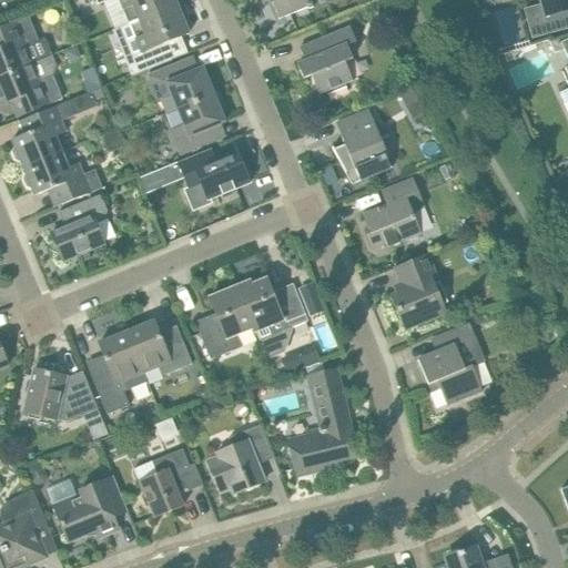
[(119,0),(129,24),(181,2),(180,0),(95,0),(98,4),(108,0),(119,0)]
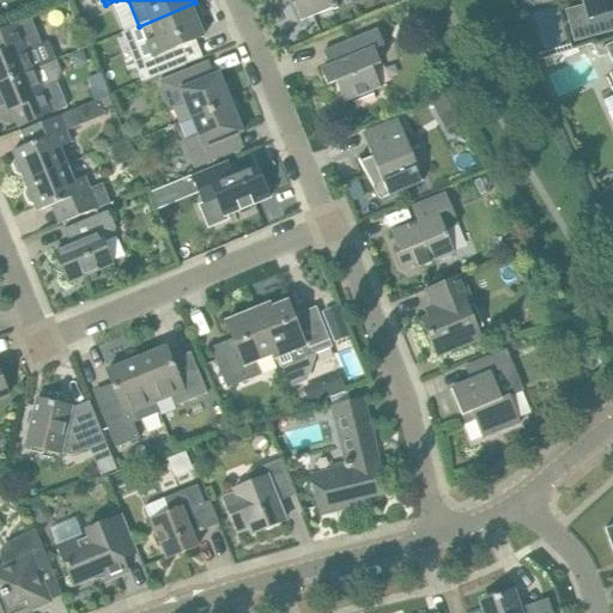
[(293,0),(296,2),(293,4),(301,20),(323,12),(332,8),(333,11),(338,8),(335,2),(334,4),(332,0),(293,0)]
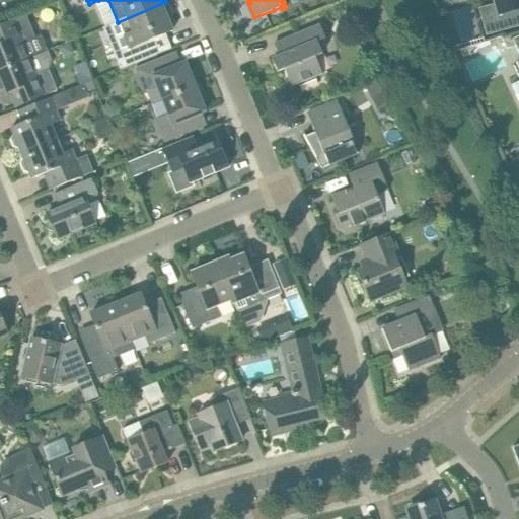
[(518,0),(494,0),(497,10),(482,14),(487,34),(518,24),(518,19),(516,9),(518,8),(518,0)]
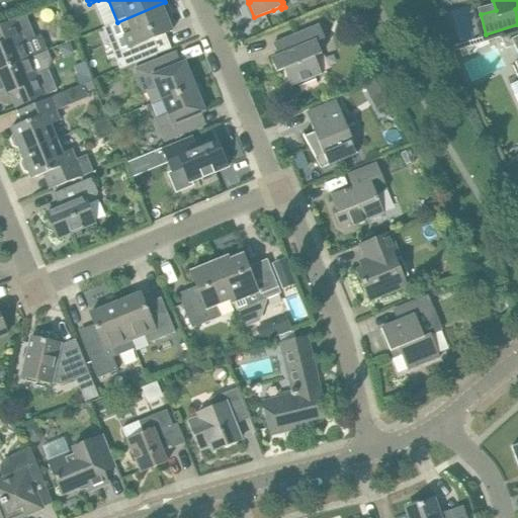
[(165,2),(117,22),(127,48),(113,54),(119,69),(138,62),(156,55),(150,39),(172,30),(168,20),(172,19),(165,2)]
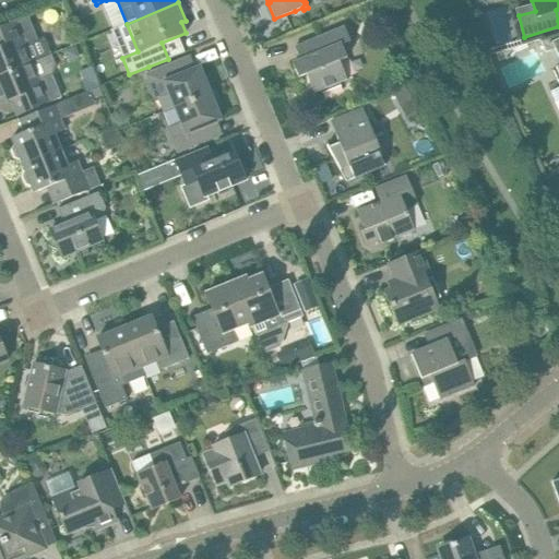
[(0,75),(31,63),(24,46),(38,40),(28,16),(0,27),(0,75)]
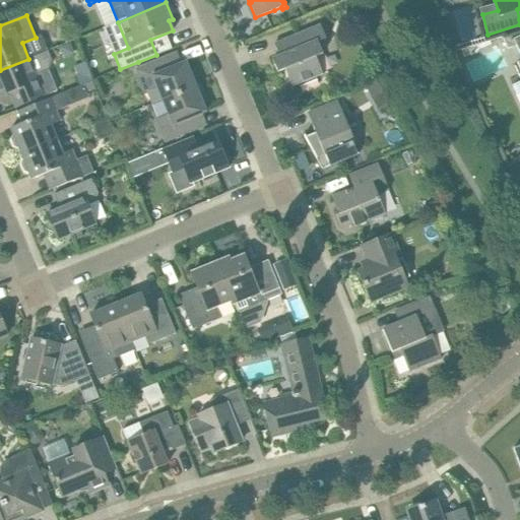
[(277,72),(285,69),(291,86),(298,83),(300,86),(317,79),(316,76),(322,74),(315,57),(322,54),(317,42),(325,39),(320,25),(274,43),(279,56),(272,59),(277,72)]
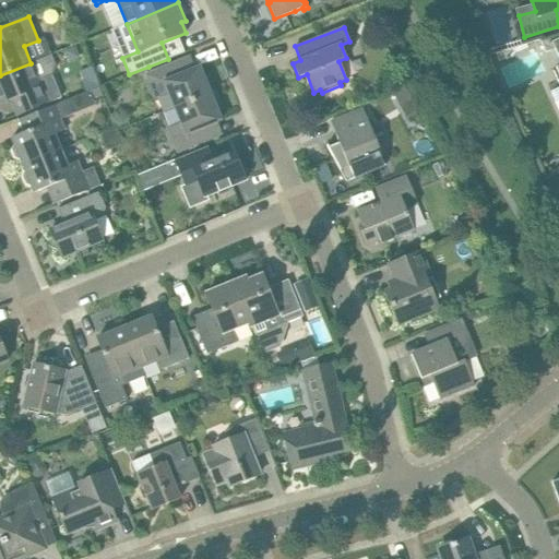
[(551,38),(540,42),(546,52),(556,48),(554,43),(551,38)]
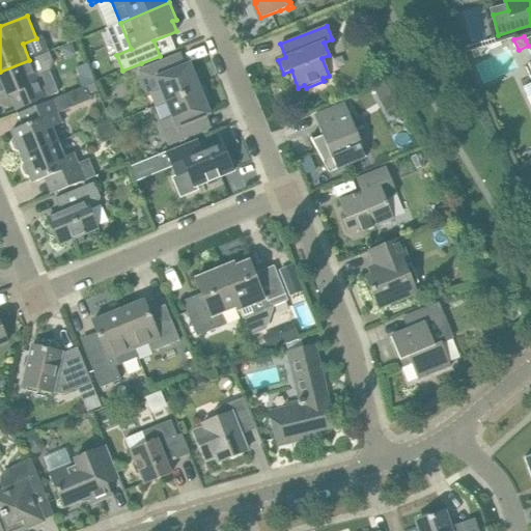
[(166,103),(204,87),(197,71),(193,73),(190,63),(178,68),(173,57),(139,71),(148,94),(160,89),(166,103)]
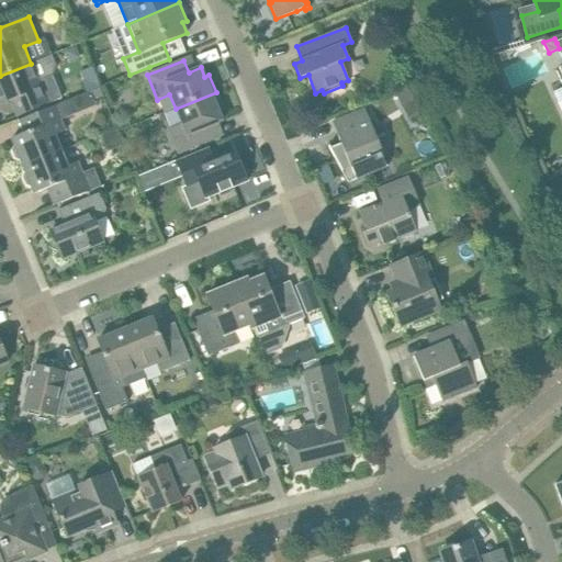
[(38,80),(31,64),(0,76),(0,103),(15,98),(22,114),(62,98),(52,75),(38,80)]
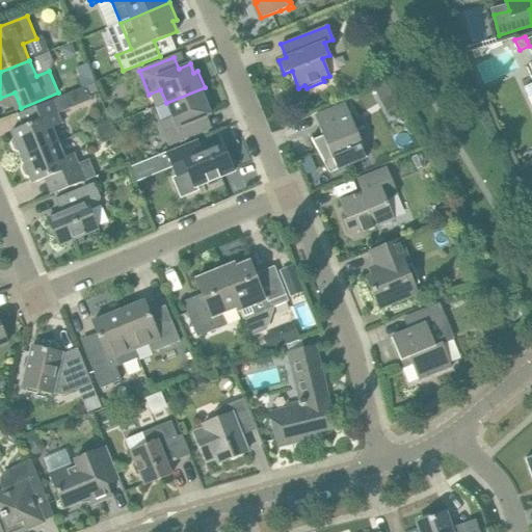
[(387,85),(375,91),(380,100),(391,94),(387,85)]
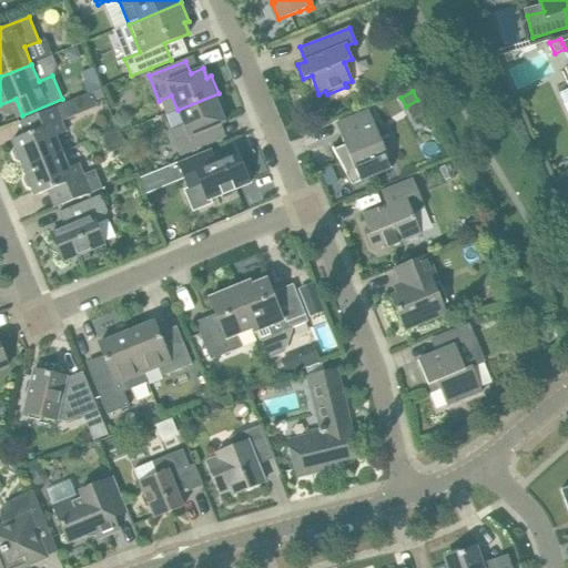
[(219,93),(178,110),(183,124),(171,130),(181,154),(212,142),(206,130),(224,122),(221,113),(226,111),(219,93)]
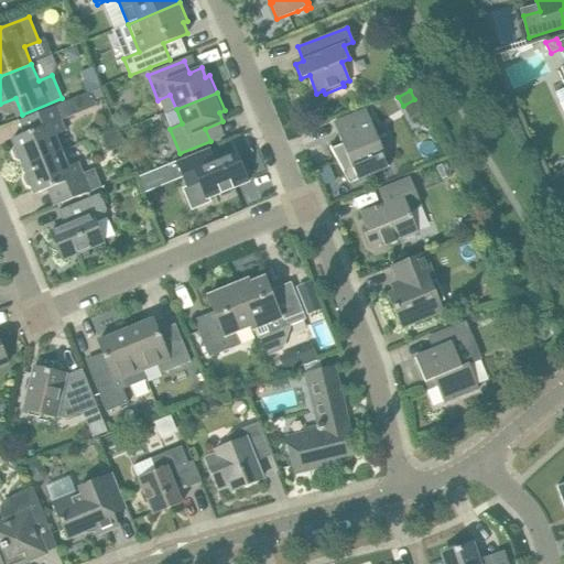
[(23,166),(61,151),(54,136),(66,131),(62,120),(75,115),(69,100),(19,121),(19,122),(38,115),(42,127),(12,139),(23,166)]
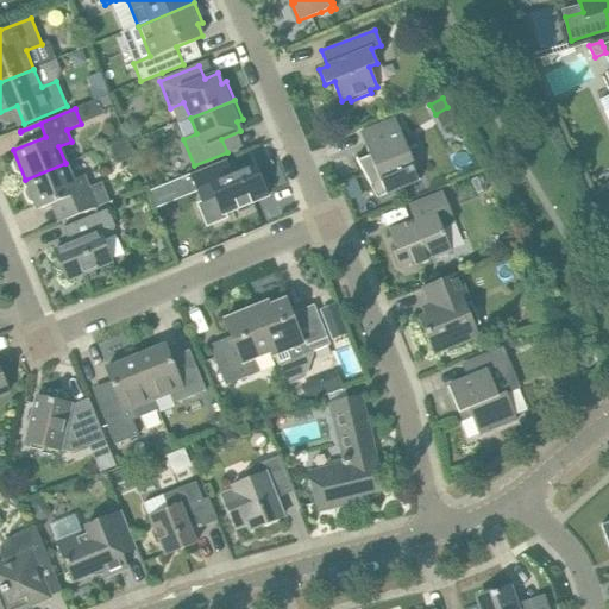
[(369,156),(358,161),(357,158),(356,159),(377,198),(420,180),(396,137),(402,135),(395,118),(360,132),(369,156)]
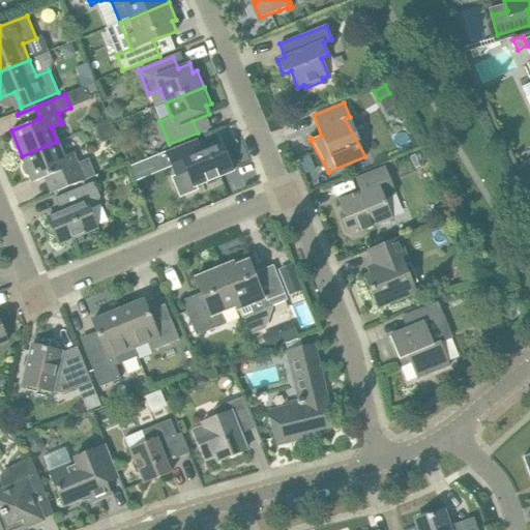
[(194,140),(129,166),(136,181),(172,167),(176,176),(173,178),(180,197),(197,189),(195,185),(233,170),(222,144),(199,153),(194,142),(198,140),(197,139),(194,140)]
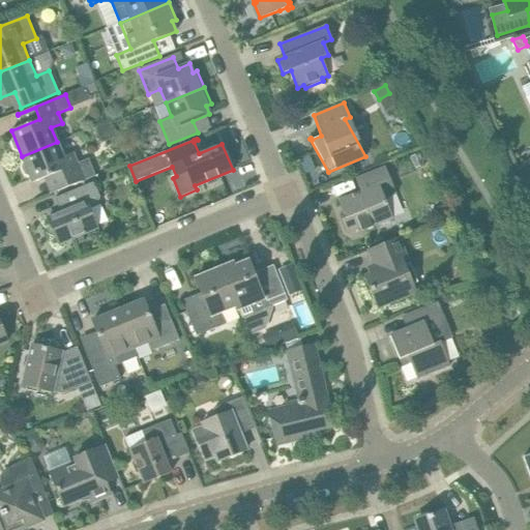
[(57,142),(22,156),(32,182),(56,173),(62,187),(50,193),(50,194),(95,176),(88,158),(78,163),(74,152),(63,156),(57,142)]
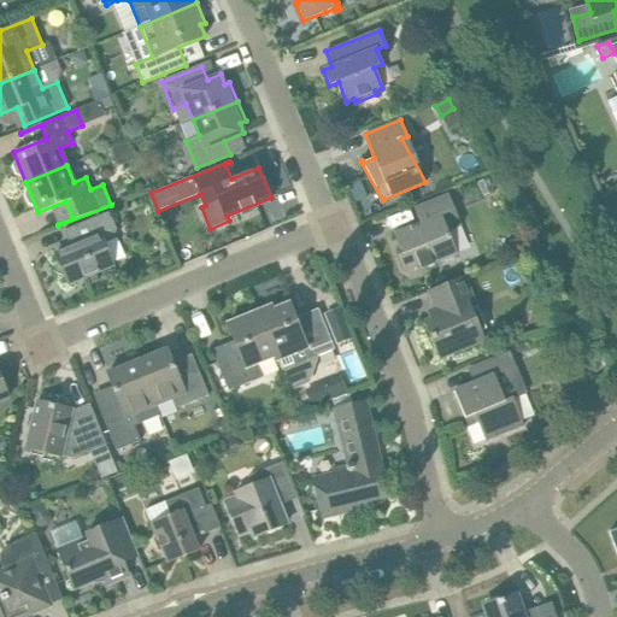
[(394,233),(403,253),(398,254),(405,271),(419,265),(421,269),(457,254),(447,230),(460,224),(448,194),(413,209),(419,223),(394,233)]
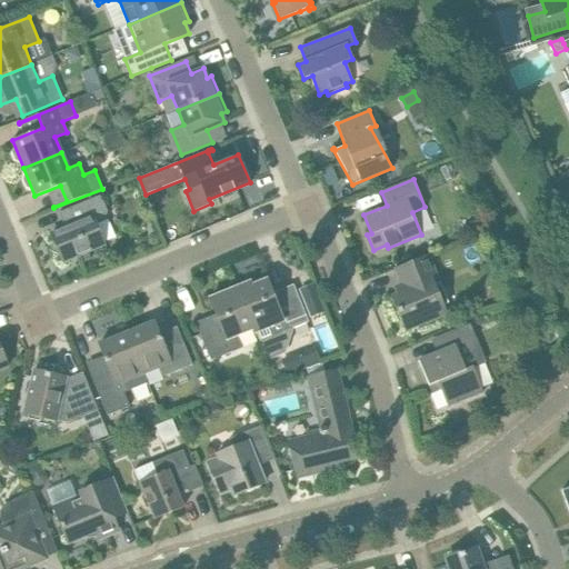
[(65,228),(51,233),(53,240),(49,251),(60,256),(62,262),(105,245),(96,223),(105,219),(108,212),(100,196),(59,212),(59,213),(62,212),(67,223),(65,228)]
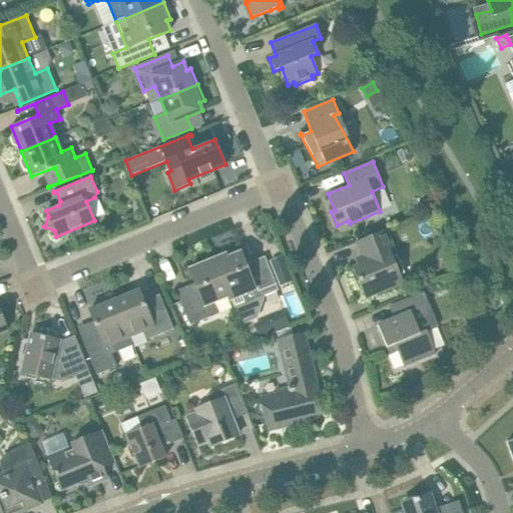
[(356,241),(365,263),(354,268),(367,298),(402,284),(390,253),(395,251),(386,229),(356,241)]
